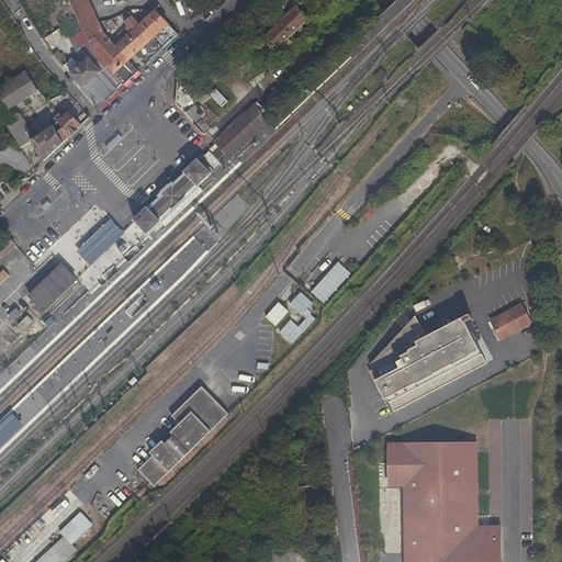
[(99,23),(88,0),(68,0),(83,31),(99,23)]
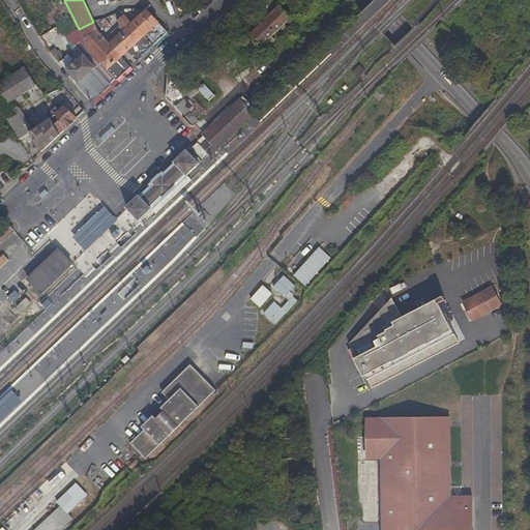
[(296,0),(293,3),(300,10),(304,5),(299,0),(296,0)]
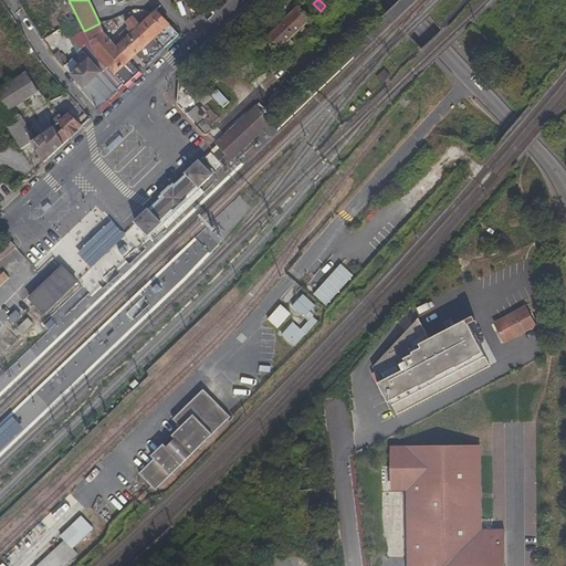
[(299,8),(272,32),(268,38),(266,39),(279,52),(285,45),(289,49),(294,44),(291,40),(299,32),(302,35),(307,31),(304,27),(311,21),(299,8)]
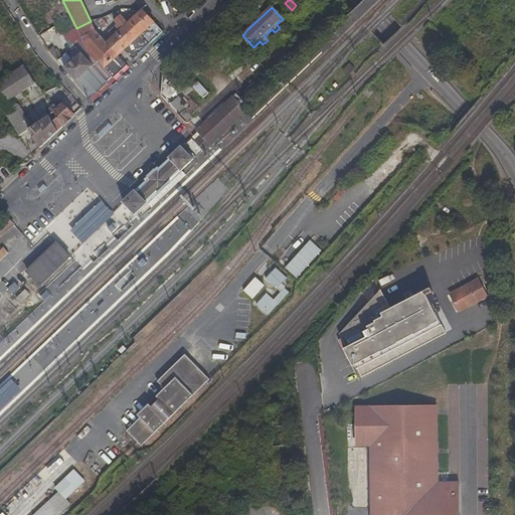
[(123,49),(133,60),(163,32),(143,9),(134,17),(132,15),(127,20),(124,18),(121,14),(113,21),(119,27),(116,30),(113,32),(115,34),(107,42),(118,54),(123,49)]
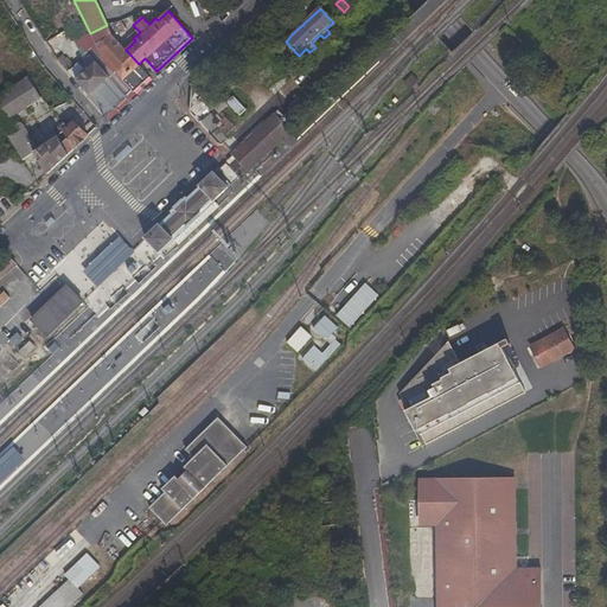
[(119,43),(110,34),(107,25),(90,33),(102,57),(119,43)]
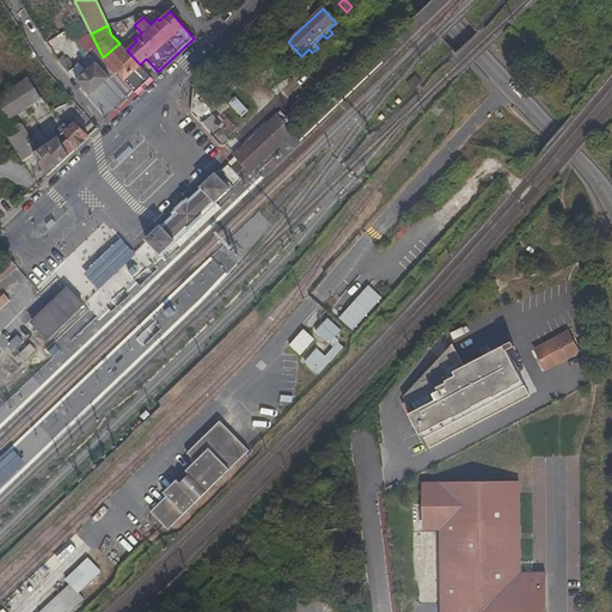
[(0,55),(16,47),(6,31),(0,34),(0,55)]
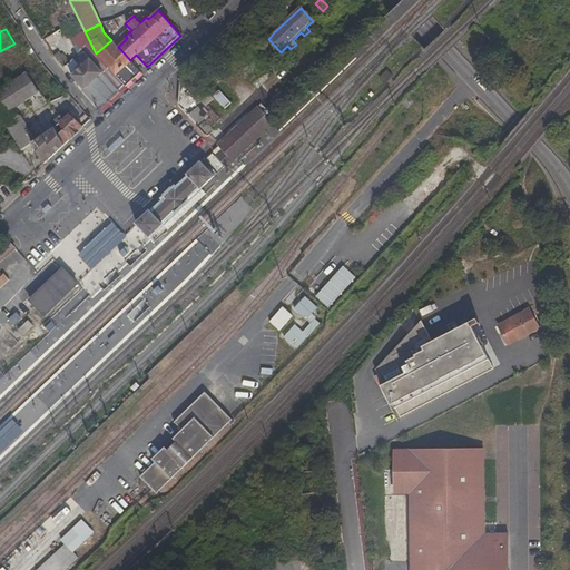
[(246,36),(241,41),(246,47),(247,47),(255,56),(259,50),(246,36)]
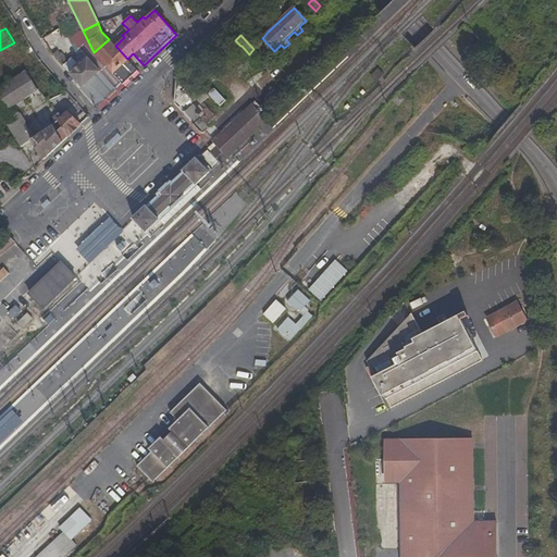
[(94,52),(123,85),(138,71),(127,59),(115,46),(113,44),(109,39),(94,52)]
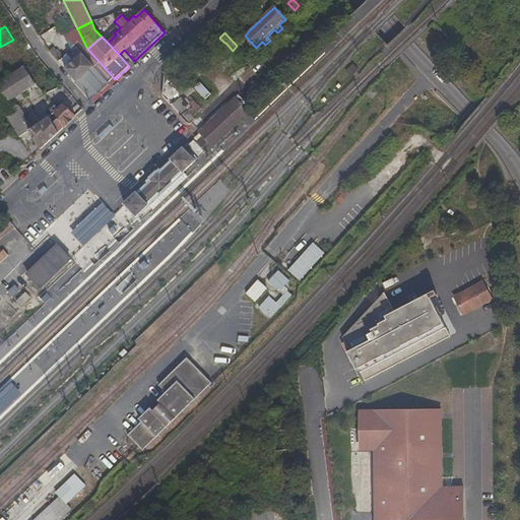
[(75,84),(91,102),(110,84),(77,48),(68,55),(67,54),(64,56),(54,46),(49,50),(65,69),(65,70),(76,83),(75,84)]
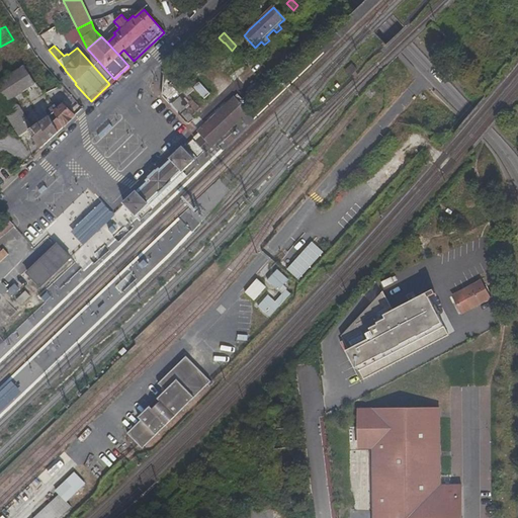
[(239,49),(234,54),(241,61),(246,57),(239,49)]
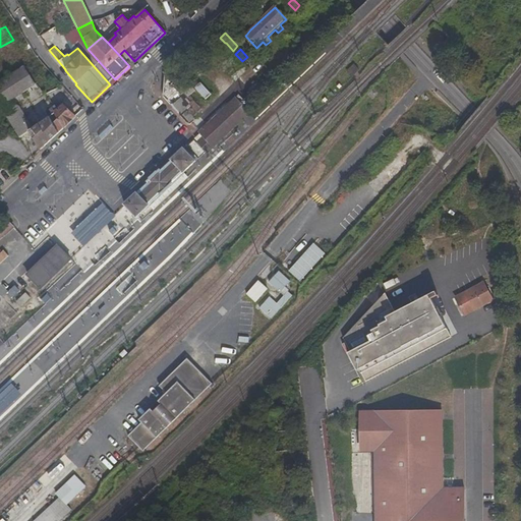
[(20,51),(0,63),(0,80),(23,66),(29,63),(20,51)]
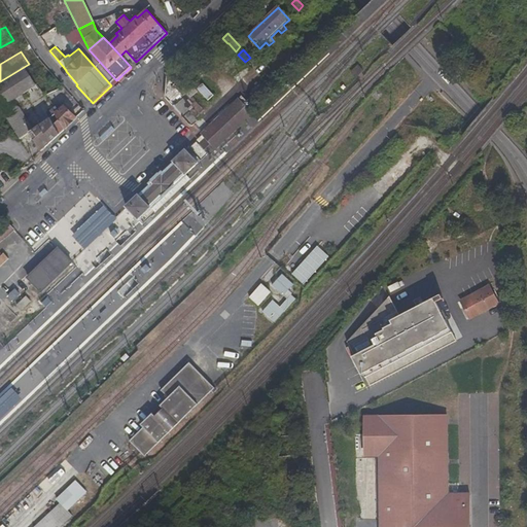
[(53,75),(37,58),(29,64),(24,67),(39,88),(53,75)]
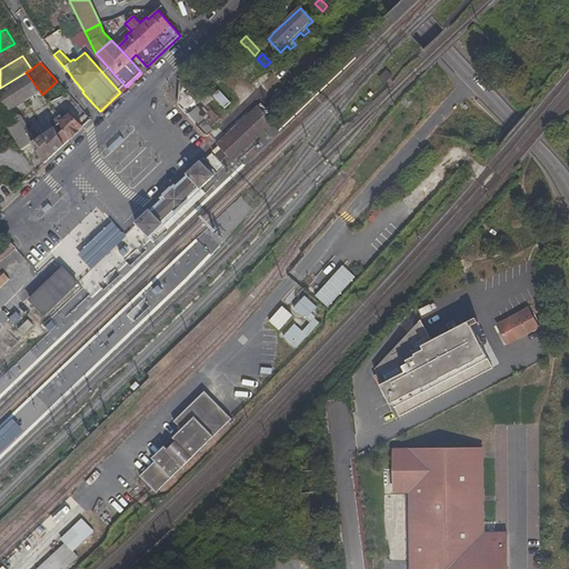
[(272,76),(272,75),(267,69),(257,79),(262,85),(272,76)]
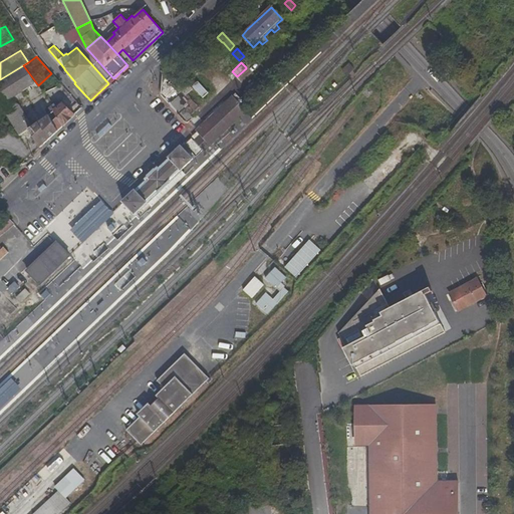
[(11,99),(34,84),(23,65),(0,79),(0,104),(1,105),(11,99)]
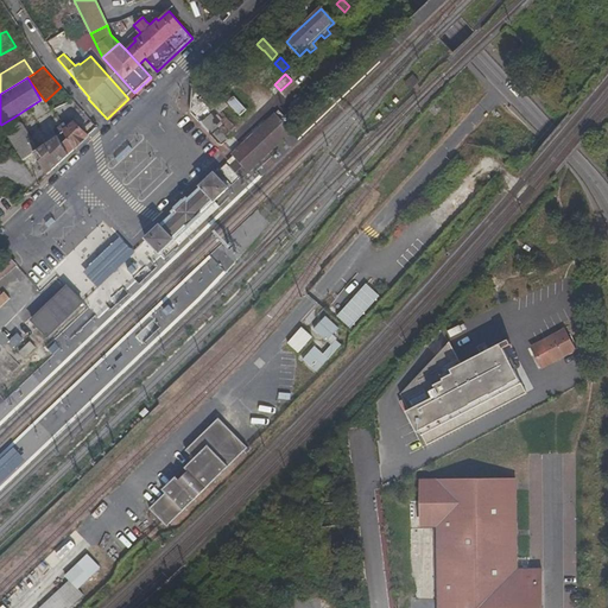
[(291,133),(274,116),(254,135),(234,156),(239,160),(232,168),(244,179),(254,169),(270,153),(291,133)]
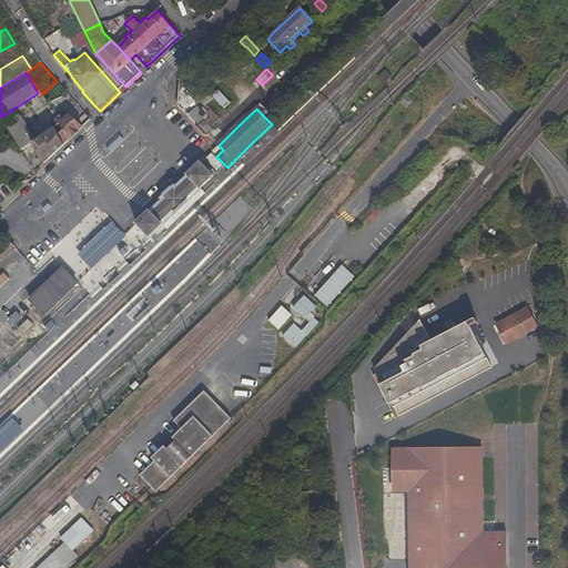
[(1,117),(21,150),(31,143),(36,140),(21,117),(12,110),(1,117)]
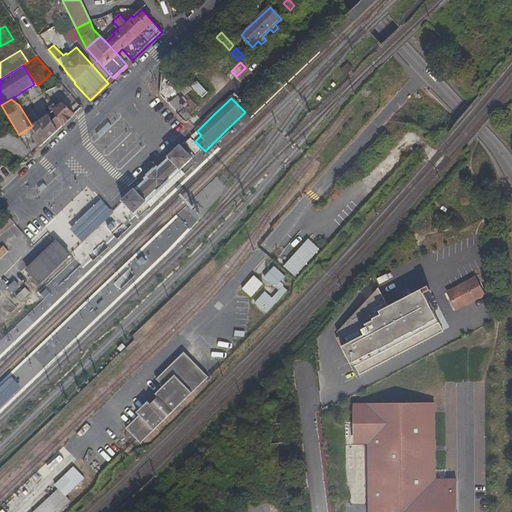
[(57,100),(47,108),(50,112),(62,127),(74,115),(61,102),(57,100)]
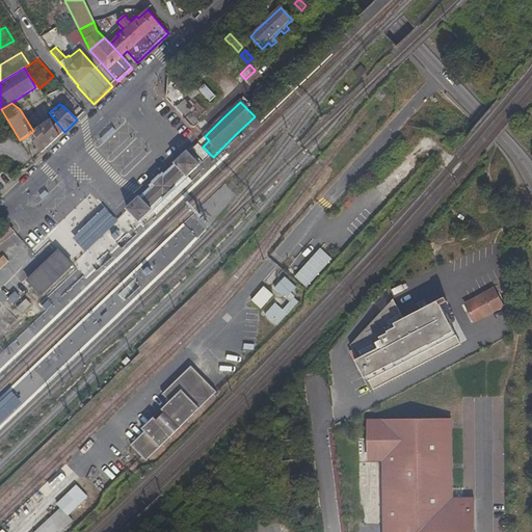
[(29,134),(42,154),(64,132),(52,116),(33,131),(29,134)]
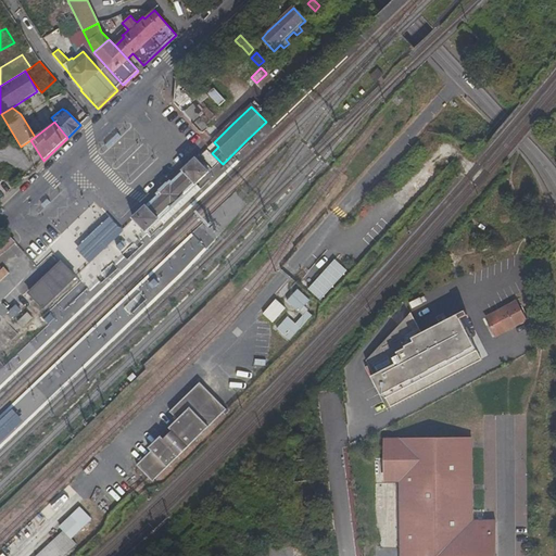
[(144,231),(146,232),(160,219),(163,217),(175,205),(178,202),(182,199),(193,188),(197,185),(210,173),(197,159),(180,175),(172,182),(171,181),(168,184),(167,184),(163,187),(159,191),(160,192),(156,194),(159,197),(150,204),(147,207),(147,206),(133,218),(134,219),(144,231)]
